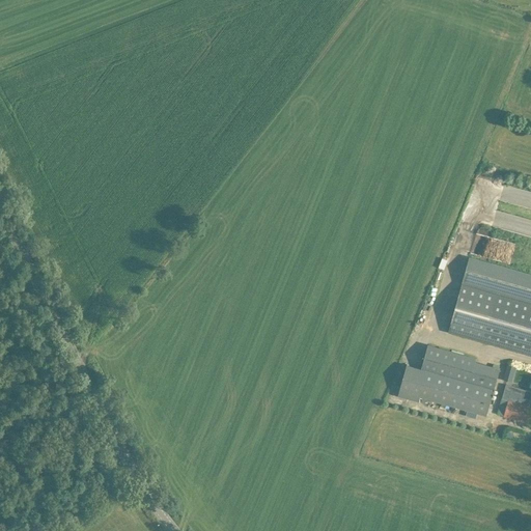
[(530,192),(503,186),(493,226),(530,235),(530,207),(527,203),(530,201),(530,192)]
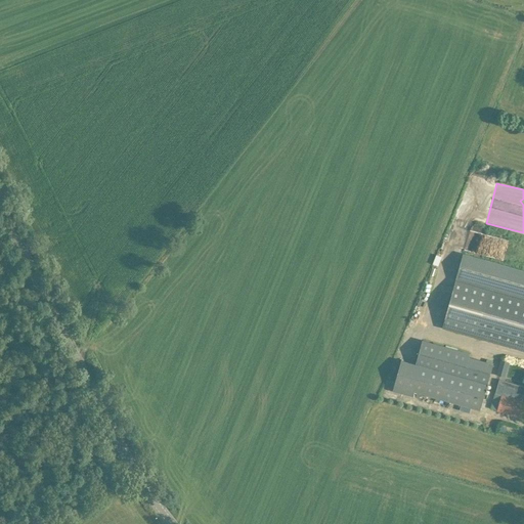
[(523,270),(463,254),(442,326),(523,349),(523,270)]
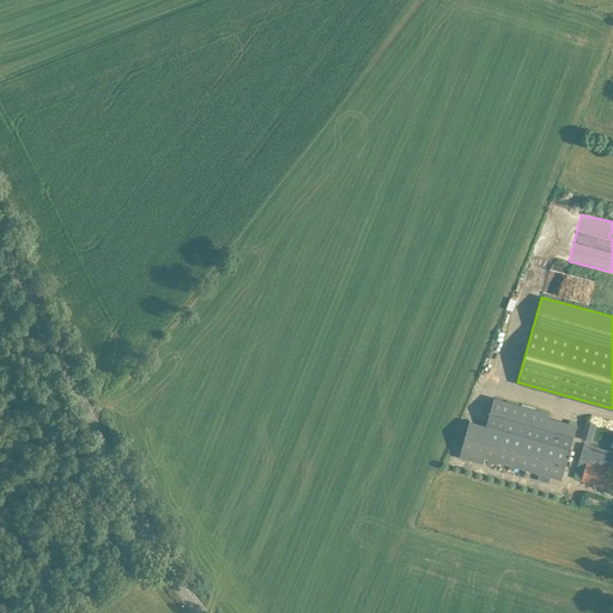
[(469,420),(459,457),(481,463),(484,457),(562,479),(569,450),(576,424),(548,416),(550,413),(493,398),(486,425),(469,420)]
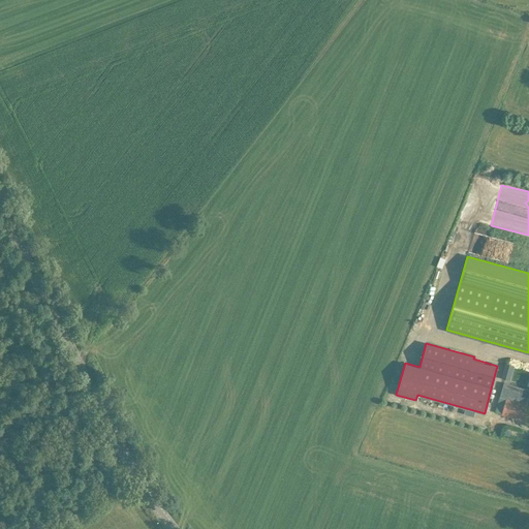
[(508,381),(514,365),(503,362),(499,378),(508,381)]
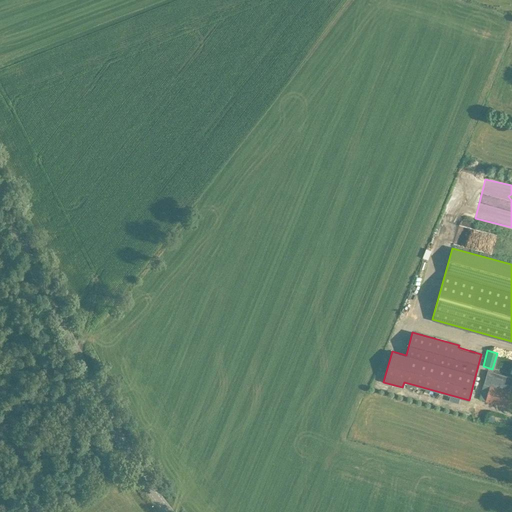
[(479,399),(499,405),(509,407),(511,395),(511,391),(510,391),(511,385),(511,377),(488,371),(479,399)]
